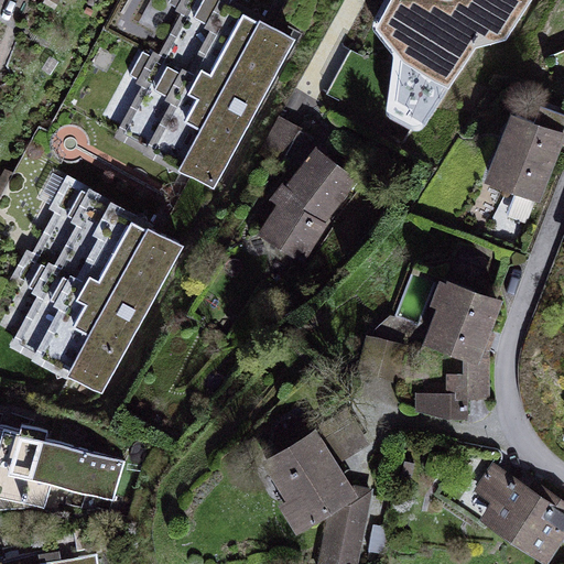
[(165,0),(97,123),(221,193),(303,47),(216,0),(165,0)]
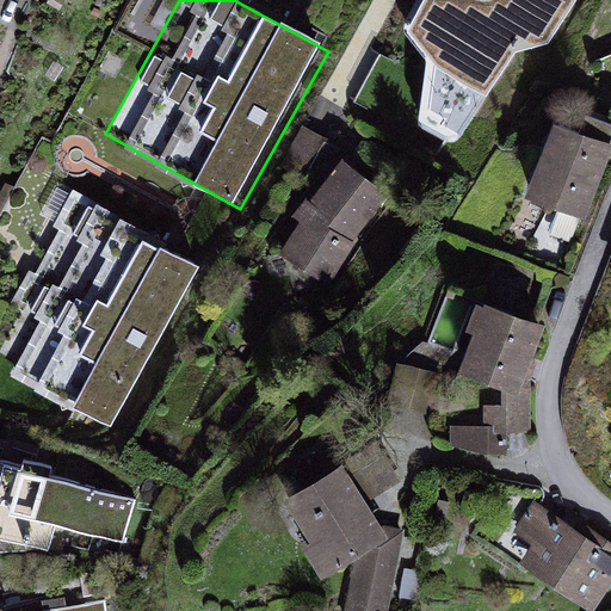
[(406,0),(397,19),(425,56),(415,124),(455,149),(513,48),(553,43),(576,0),(406,0)]
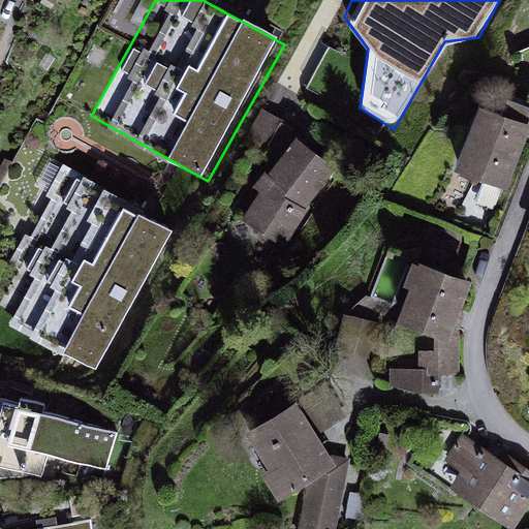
[(344,74),(342,92),(360,94),(361,76),(344,74)]
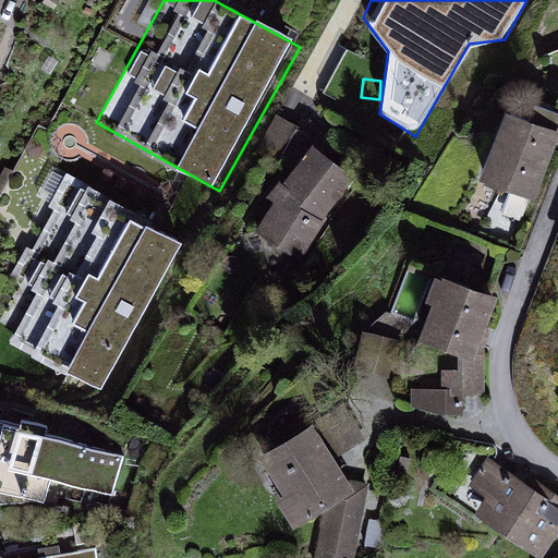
[(557,147),(557,128),(502,109),(476,180),(538,203),(557,147)]
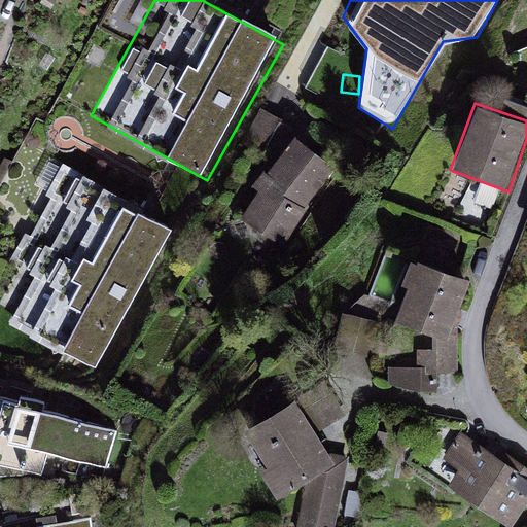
[(341,178),(294,149),(248,223),(294,252),(341,178)]
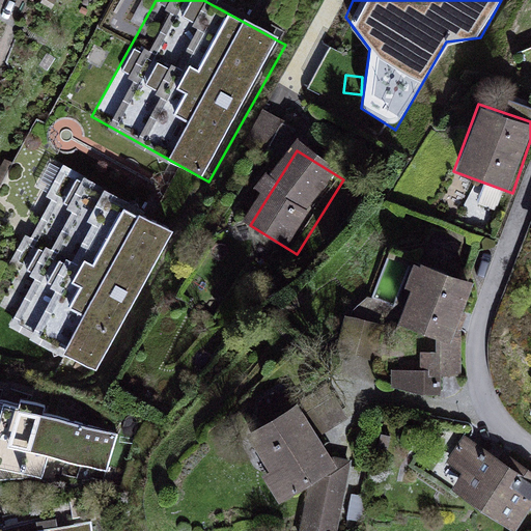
[(0,325),(102,376),(176,231),(58,172),(0,287),(0,325)]
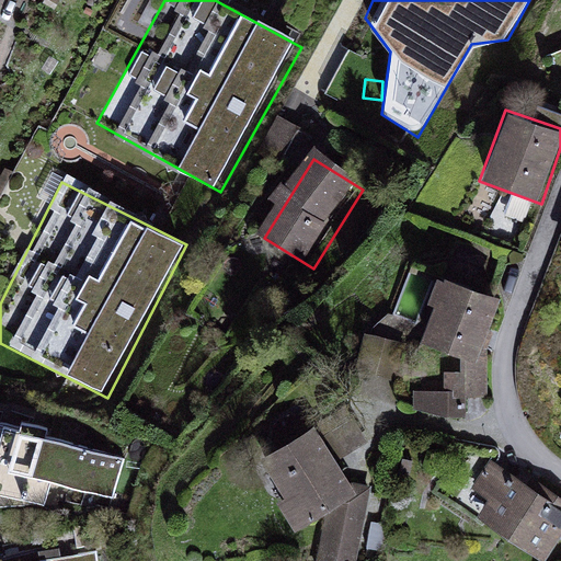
[(485,346),(503,284),(431,263),(412,335),(467,350),(464,368),(449,365),(444,389),(418,384),(413,407),(466,416),(470,396),(488,395),(485,346)]
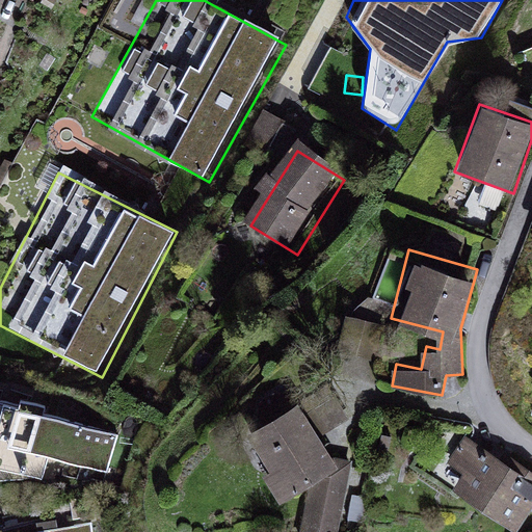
[(336,401),(310,417),(322,437),(347,422),(336,401)]
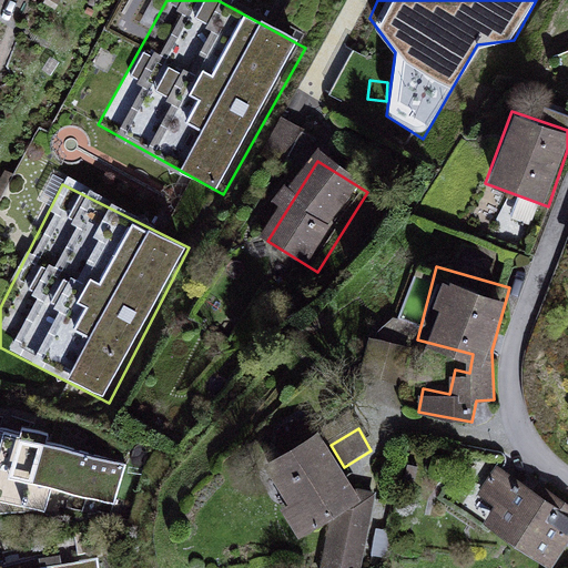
[(127,467),(0,430),(0,518),(51,517),(54,490),(117,507),(127,467)]
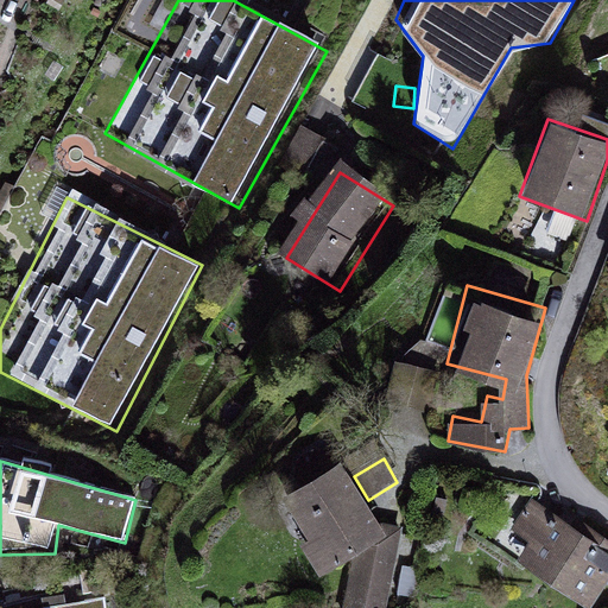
[(340,463),(284,495),(303,530),(293,534),(316,572),(358,548),(344,607),(385,607),(400,531),(375,524),(340,463)]
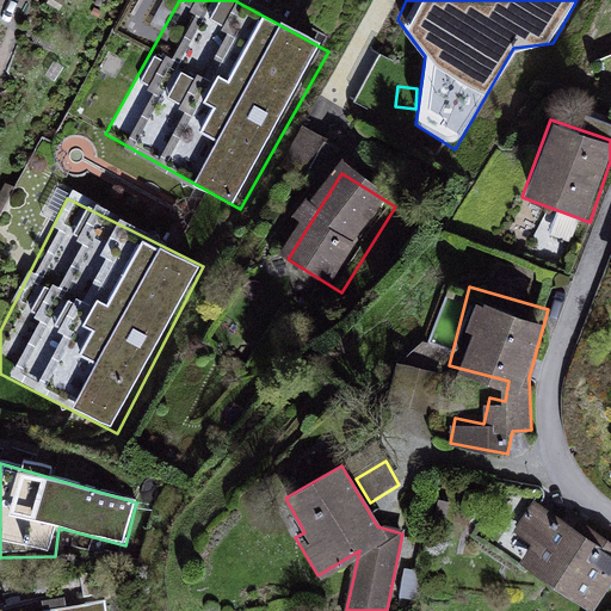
[(610,563),(610,561),(532,507),(512,536),(526,545),(518,557),(584,603),(610,563)]
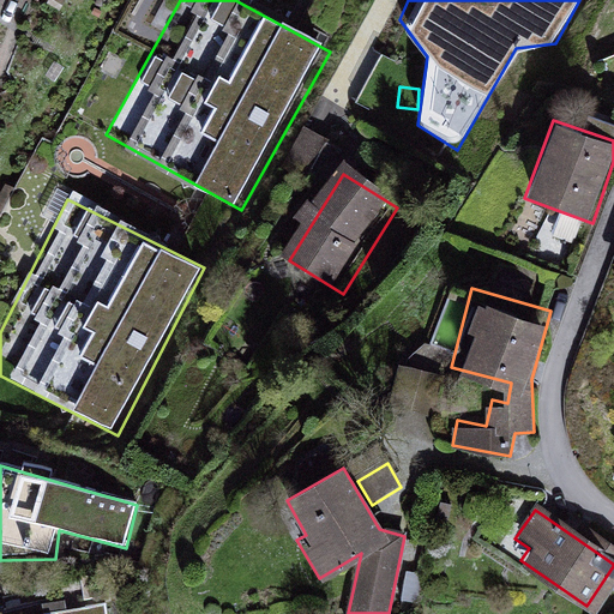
[(120,613),(118,595),(0,611),(0,613),(120,613)]
